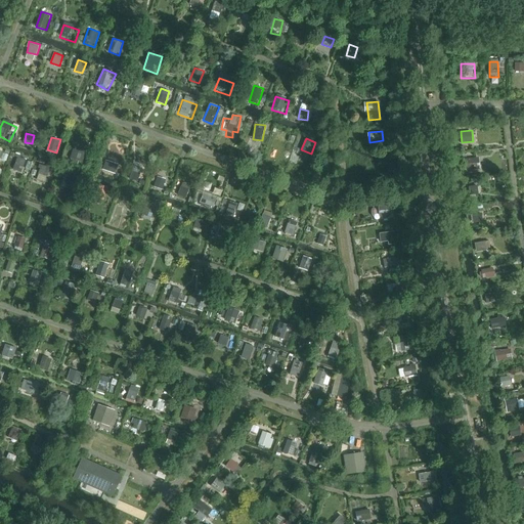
[(85,156),(72,150),(66,166),(79,170),(85,156)]
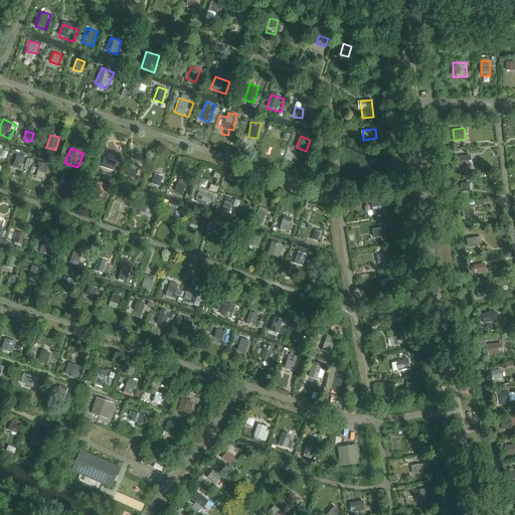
[(17,152),(13,166),(22,169),(26,155),(17,152)]
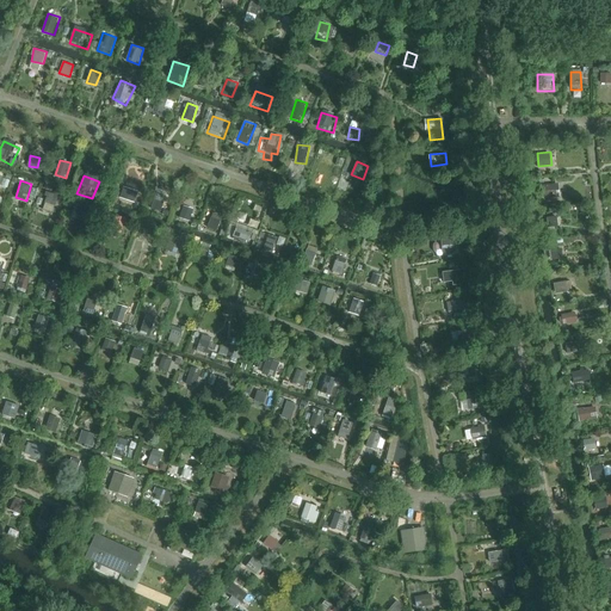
[(559,184),(542,185),(543,196),(559,196),(559,184)]
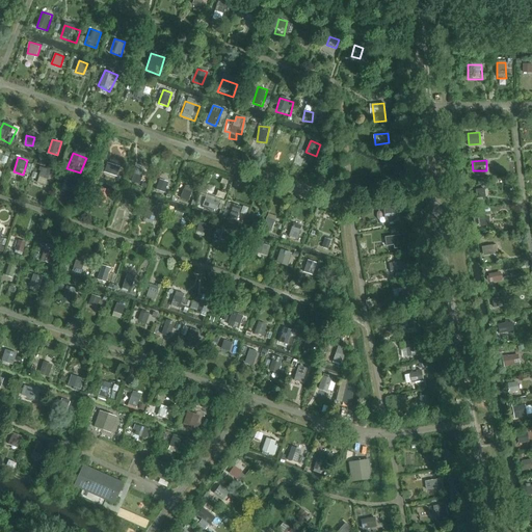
[(104,171),(117,177),(122,166),(108,161),(104,171)]
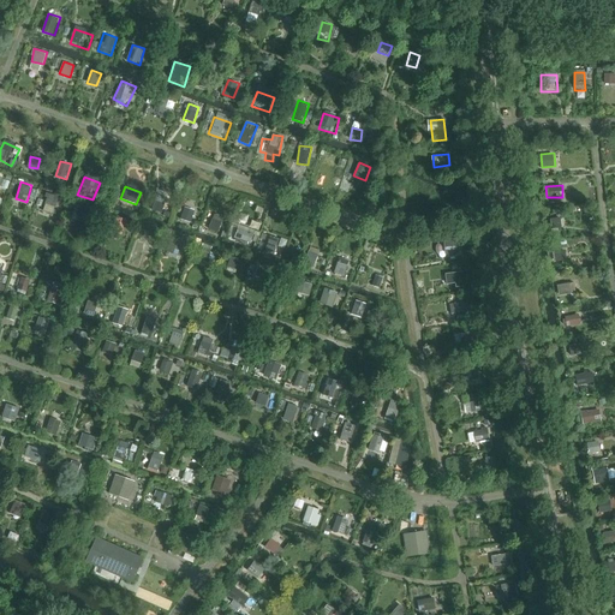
[(40,198),(37,209),(55,213),(59,196),(47,192),(46,199),(40,198)]
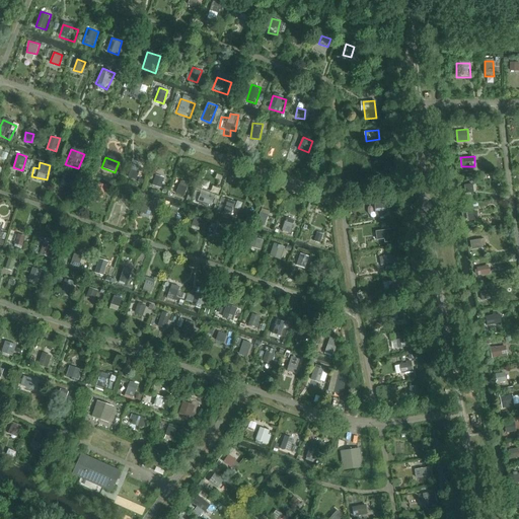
[(137,178),(142,165),(134,162),(129,175),(137,178)]
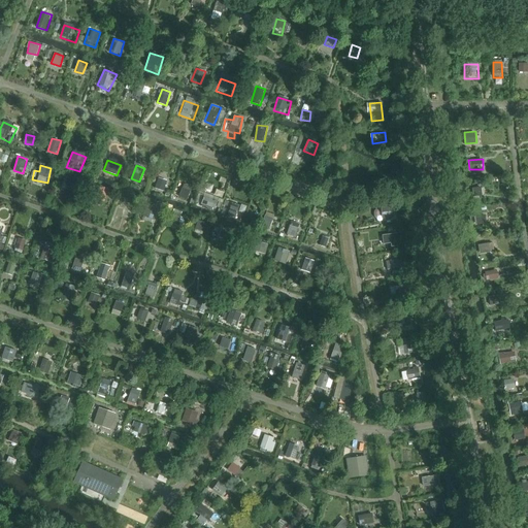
[(65,173),(63,185),(73,188),(76,176),(65,173)]
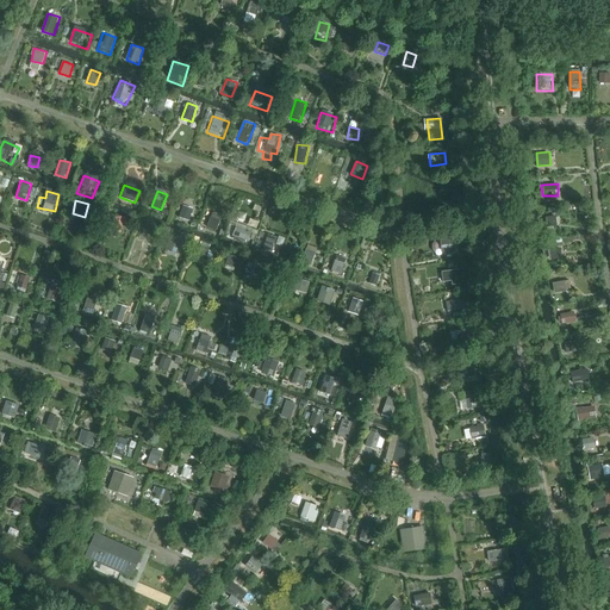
[(194,228),(200,211),(181,204),(175,219),(194,228)]
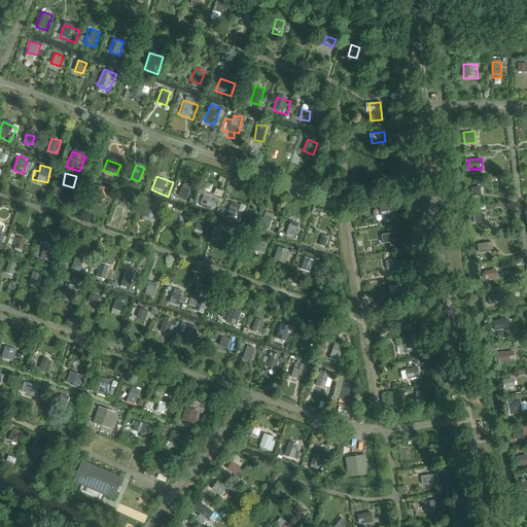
[(187,199),(192,185),(184,182),(179,196),(187,199)]
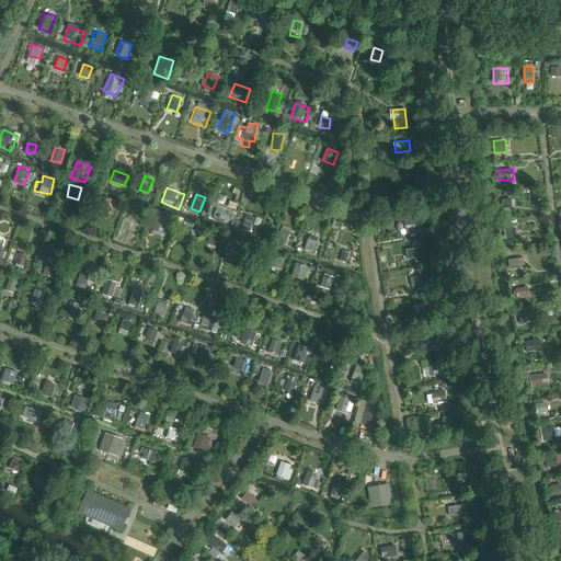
[(517,213),(514,195),(500,197),(502,215),(517,213)]
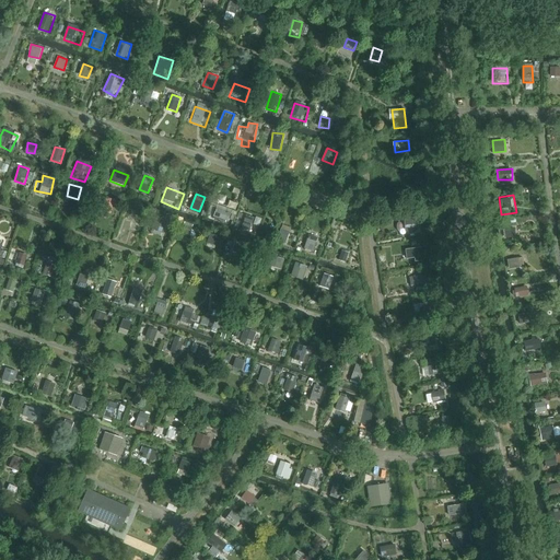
[(103,210),(113,213),(116,199),(106,197),(103,210)]
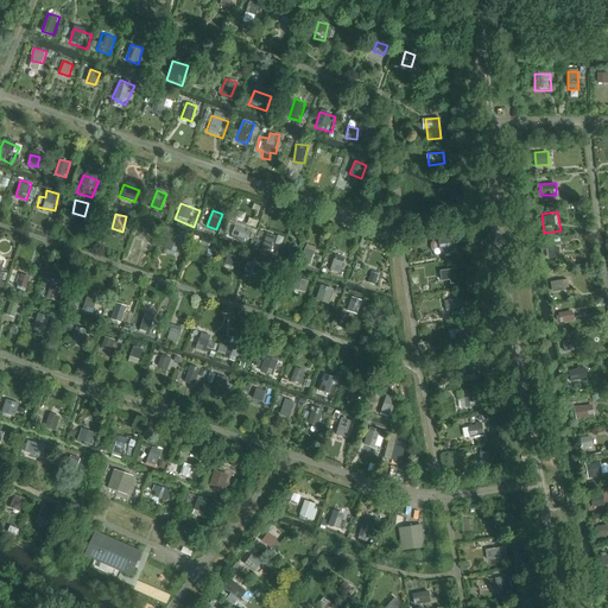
[(235,236),(246,240),(248,228),(239,226),(235,236)]
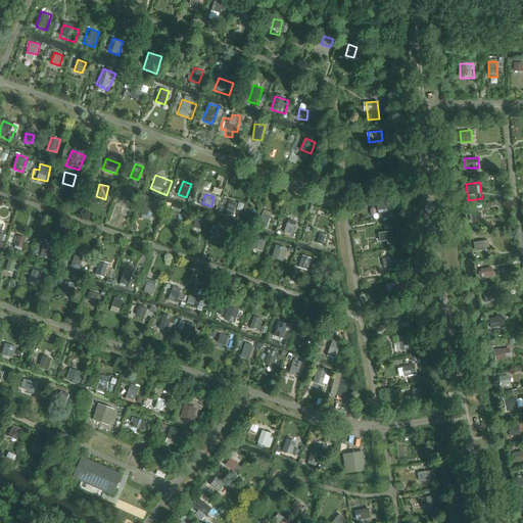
[(153,218),(158,203),(145,199),(140,212),(153,218)]
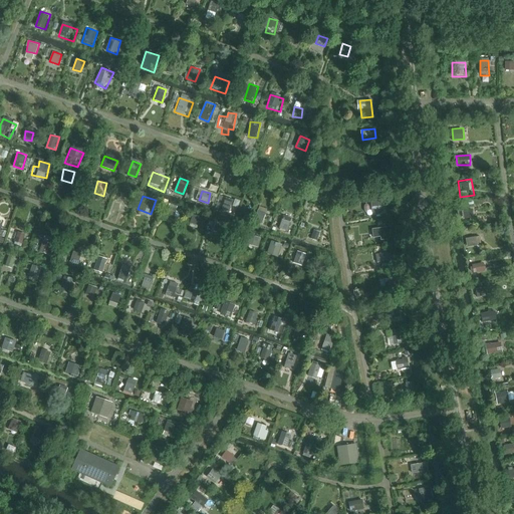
[(237,201),(225,196),(219,212),(231,217),(237,201)]
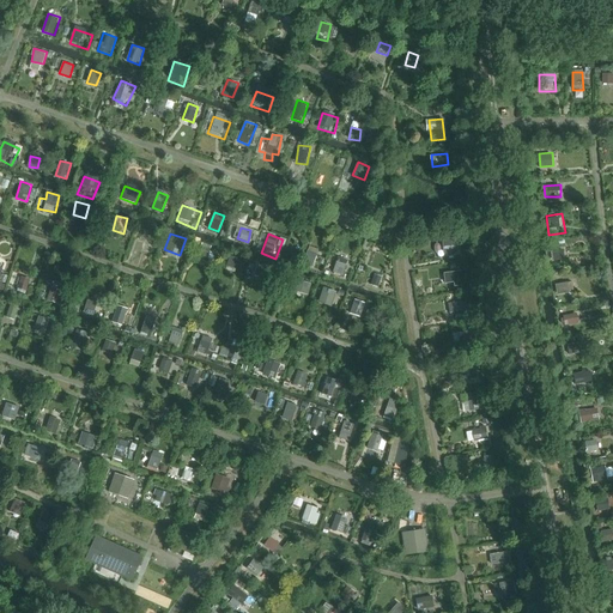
[(459,240),(443,240),(443,261),(459,261),(459,240)]
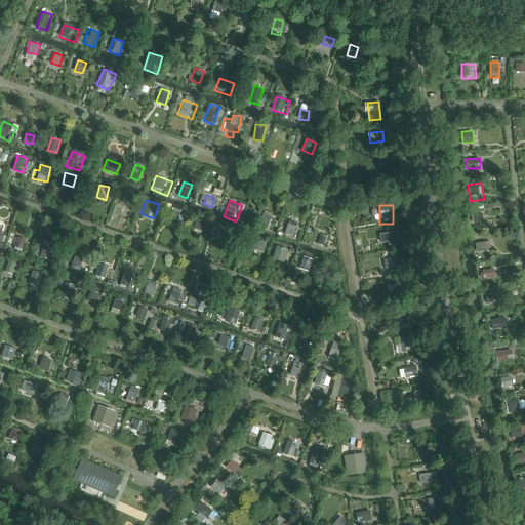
[(178,223),(182,212),(174,210),(171,220),(178,223)]
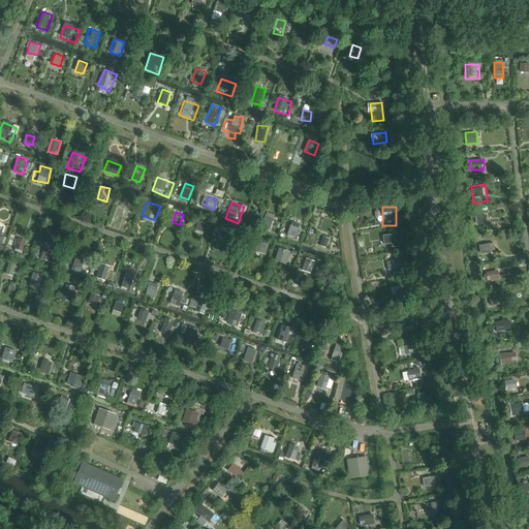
[(271,227),(275,215),(267,213),(263,225),(271,227)]
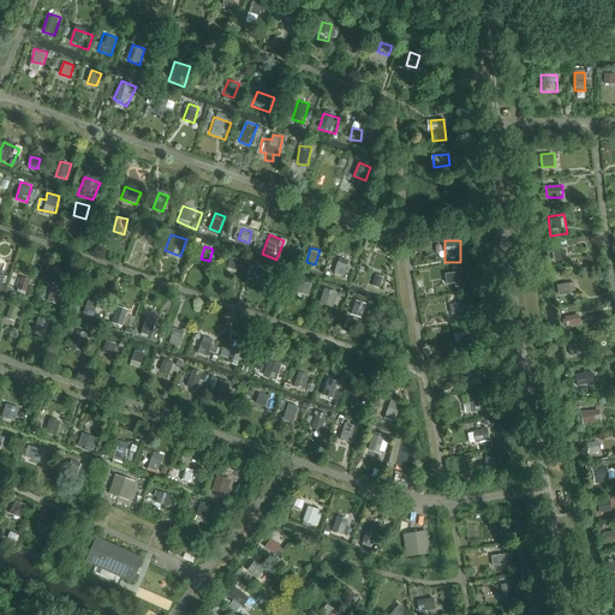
[(231,256),(228,266),(238,269),(242,260),(231,256)]
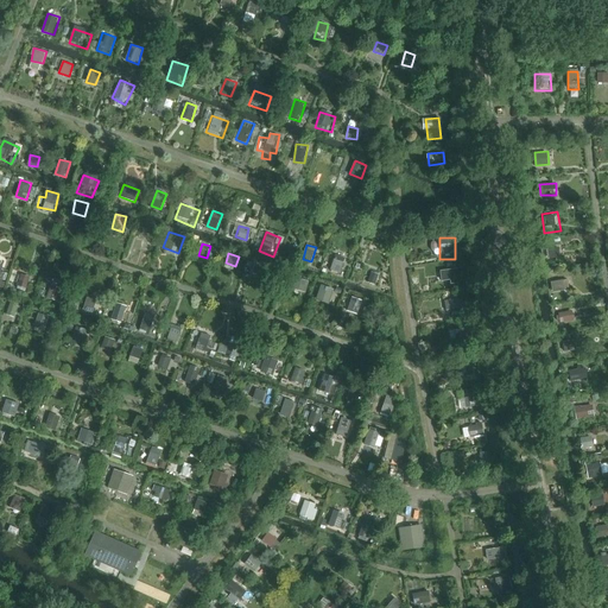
[(253,272),(270,277),(272,265),(257,260),(253,272)]
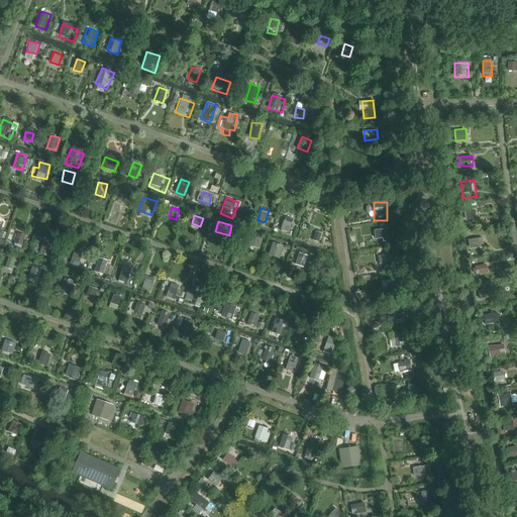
[(323,233),(310,228),(304,244),(317,249),(323,233)]
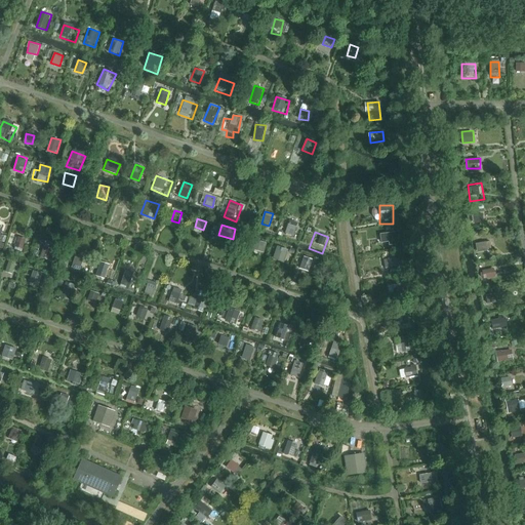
[(16,246),(24,248),(27,239),(19,236),(16,246)]
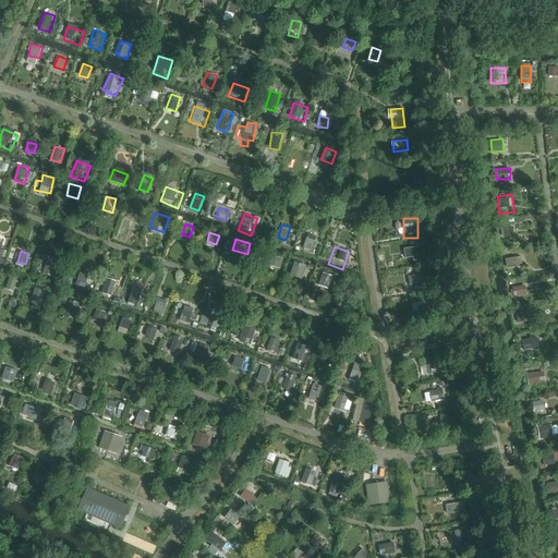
[(507,258),(509,267),(523,265),(521,255),(507,258)]
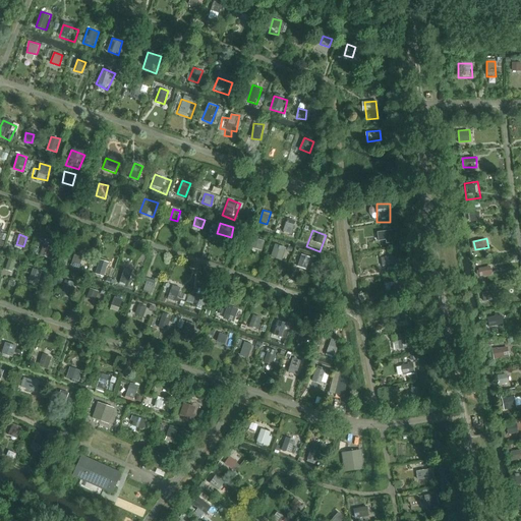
[(40,254),(53,259),(57,248),(44,243),(40,254)]
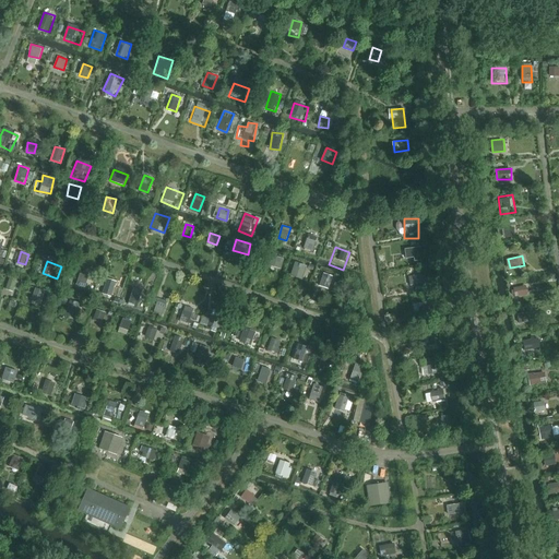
[(295,261),(292,275),(304,278),(308,264),(295,261)]
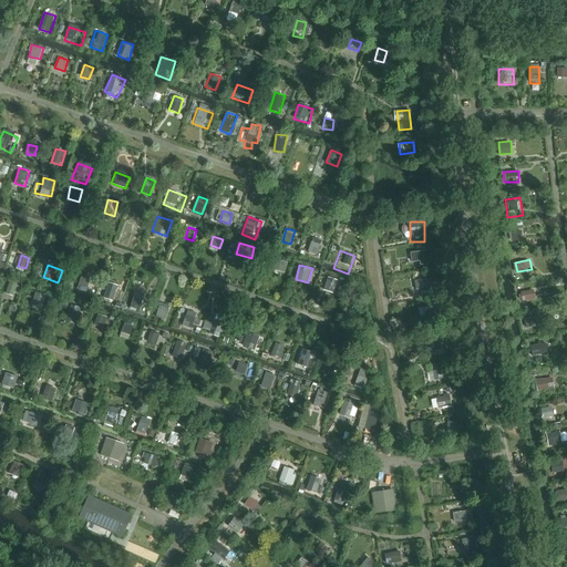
[(79,289),(89,291),(91,277),(82,275),(79,289)]
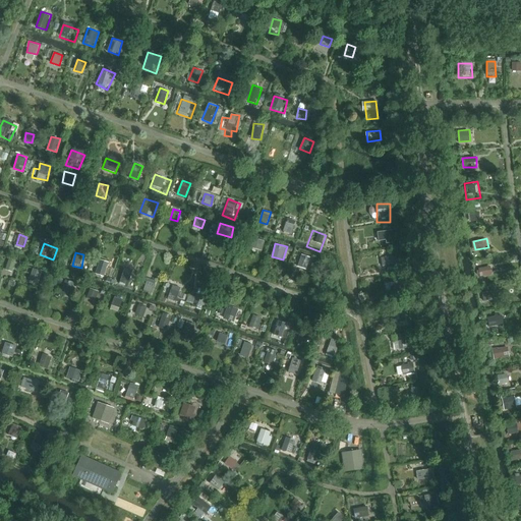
[(298,266),(306,269),(310,257),(302,254),(298,266)]
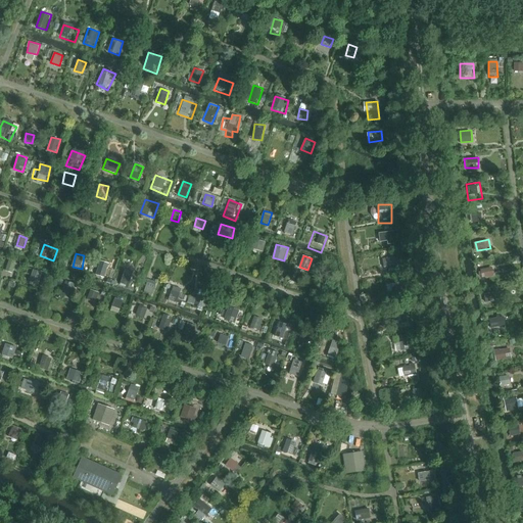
[(397,265),(396,256),(383,257),(384,267),(397,265)]
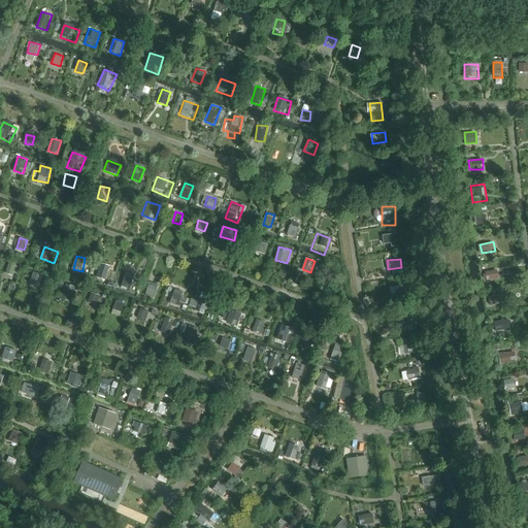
[(97,276),(106,279),(111,265),(102,262),(97,276)]
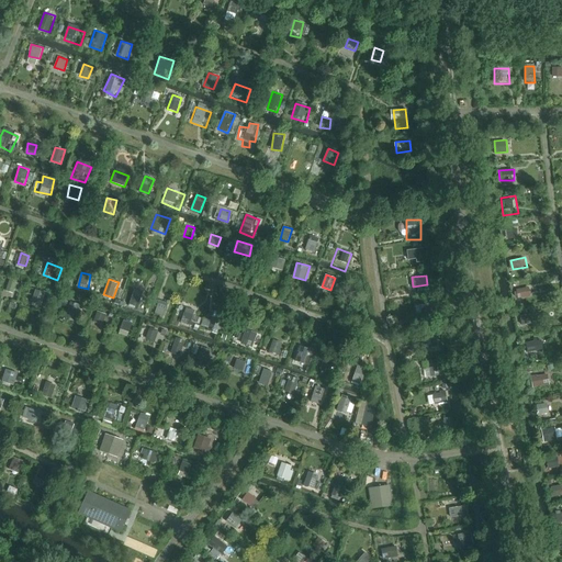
[(535,295),(532,283),(515,287),(517,299),(535,295)]
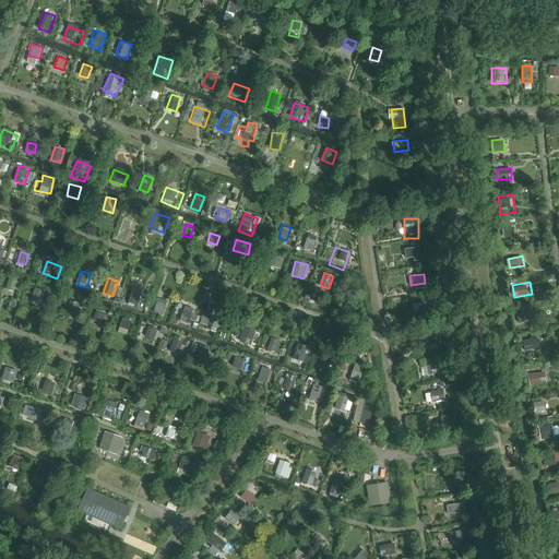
[(43,302),(46,290),(36,287),(32,299),(43,302)]
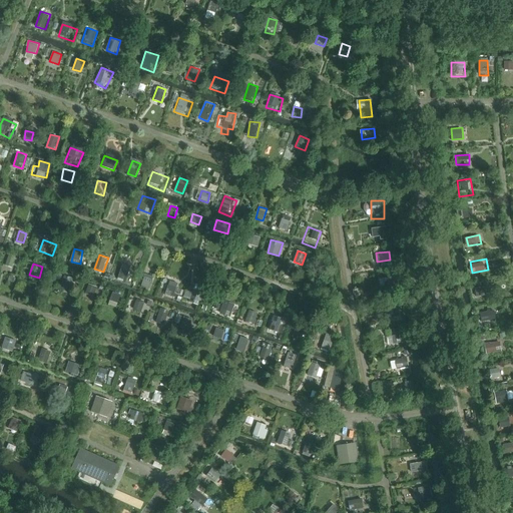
[(135,272),(124,266),(118,277),(129,283),(135,272)]
